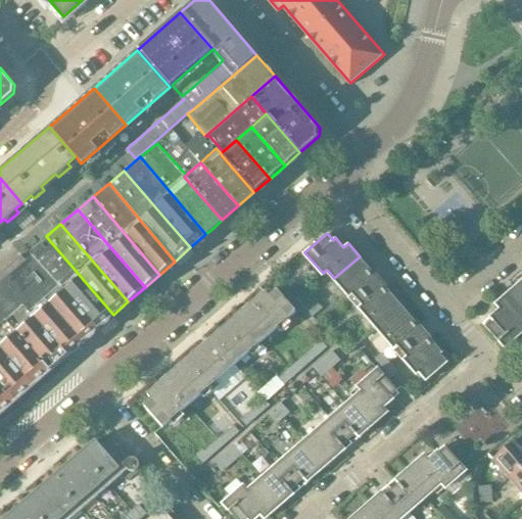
[(113,315),(50,241),(46,245),(42,241),(31,250),(33,252),(98,328),(113,315)]
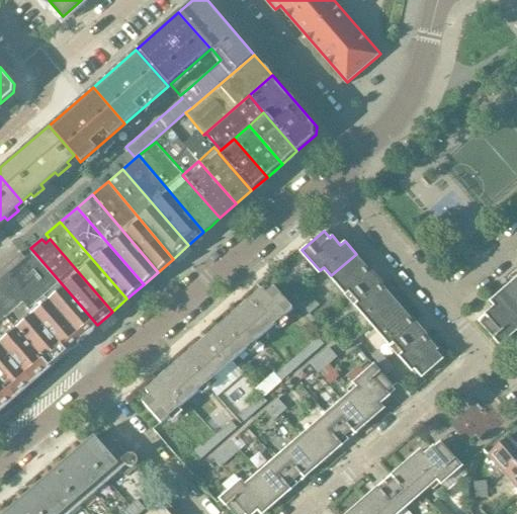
[(97,325),(32,250),(26,255),(21,250),(12,258),(82,338),(97,325)]
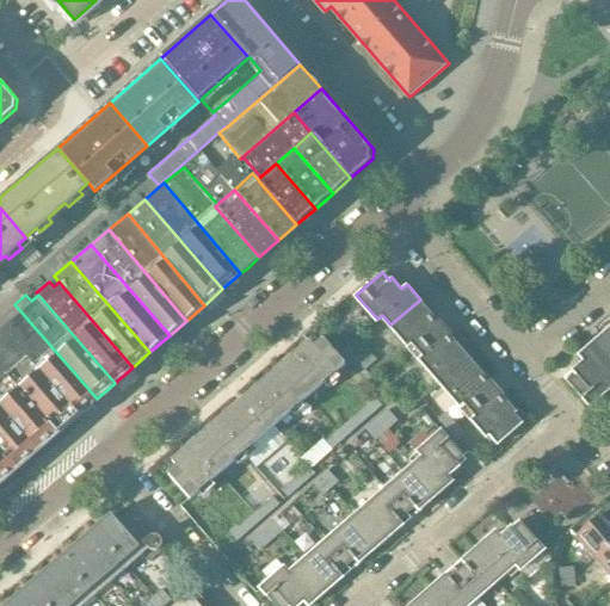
[(444,323),(437,315),(433,310),(432,313),(420,300),(390,325),(408,345),(412,341),(417,347),(444,323)]
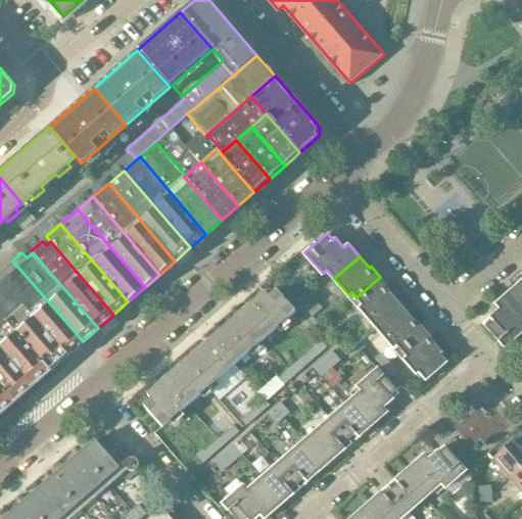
[(83,341),(12,261),(0,270),(0,281),(66,356),(83,341)]
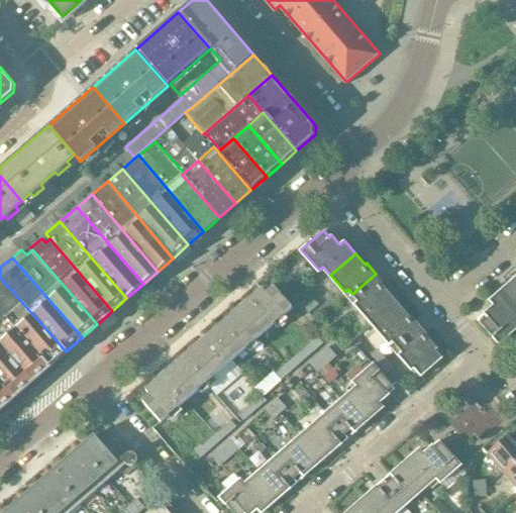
[(399,303),(395,298),(384,286),(386,285),(376,274),(352,294),(358,300),(354,303),(374,324),(399,303)]
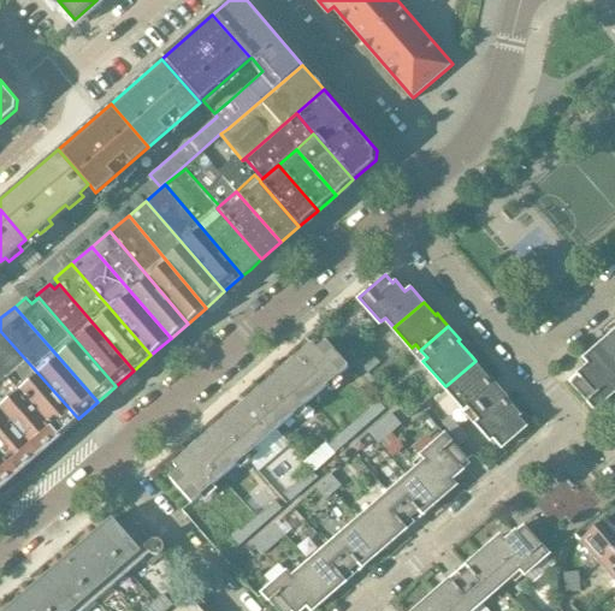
[(614,328),(597,344),(614,363),(614,328)]
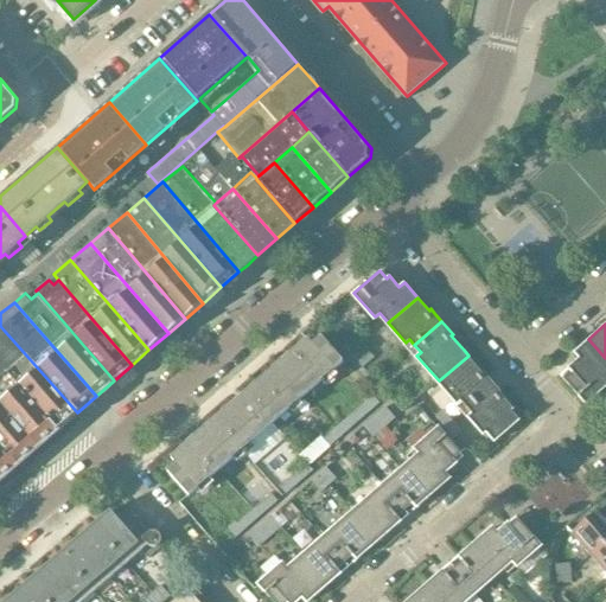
[(77,412),(0,326),(0,360),(58,428),(77,412)]
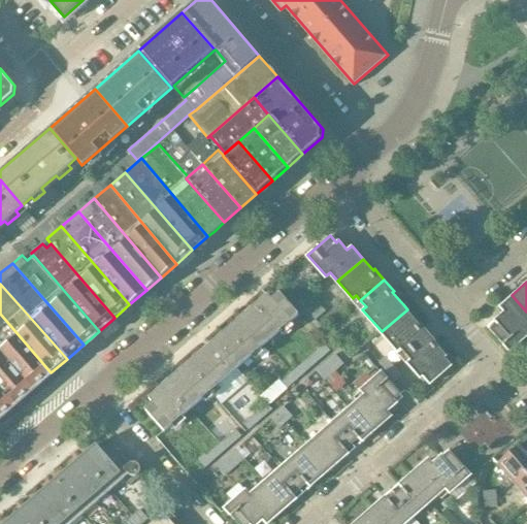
[(304,304),(315,296),(308,290),(299,298),(304,304)]
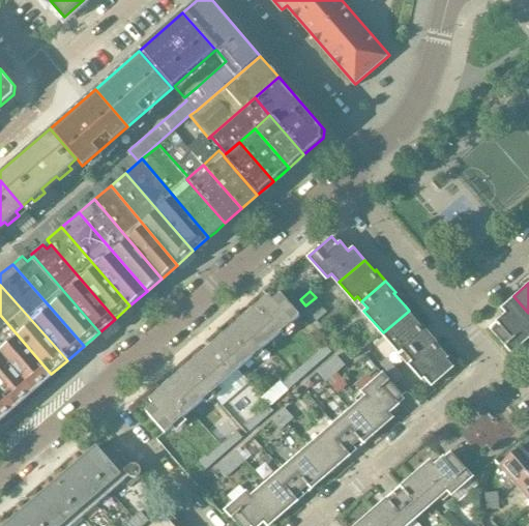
[(253,355),(299,314),(281,292),(273,298),(269,294),(229,328),(253,355)]
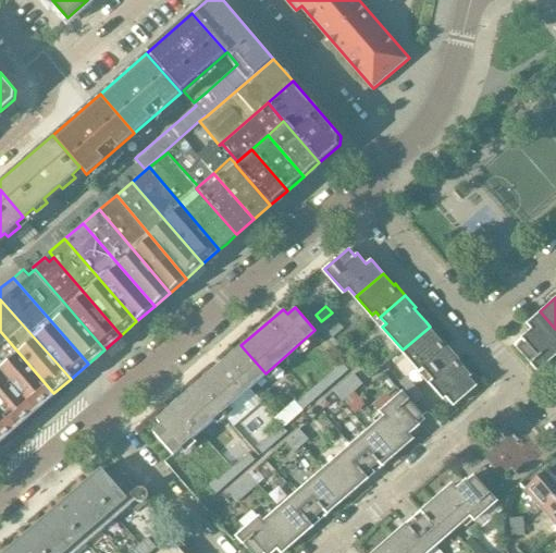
[(555,329),(540,311),(528,322),(532,327),(522,335),(524,339),(517,345),(538,369),(555,352),(555,329)]
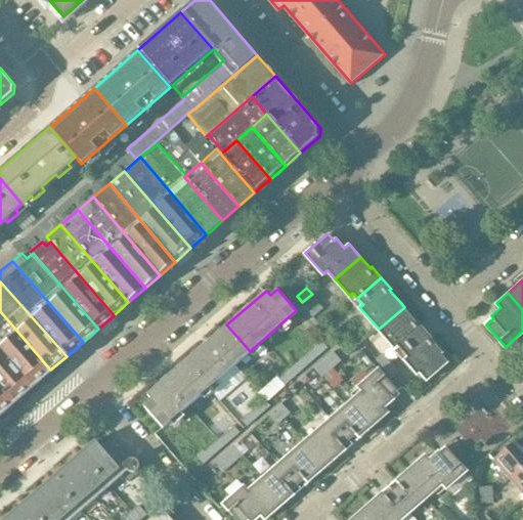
[(308,308),(317,300),(312,294),(302,302),(308,308)]
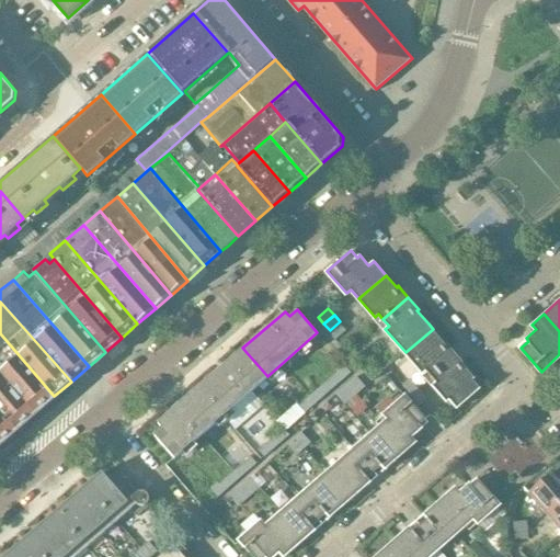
[(335,337),(345,328),(340,321),(330,330),(335,337)]
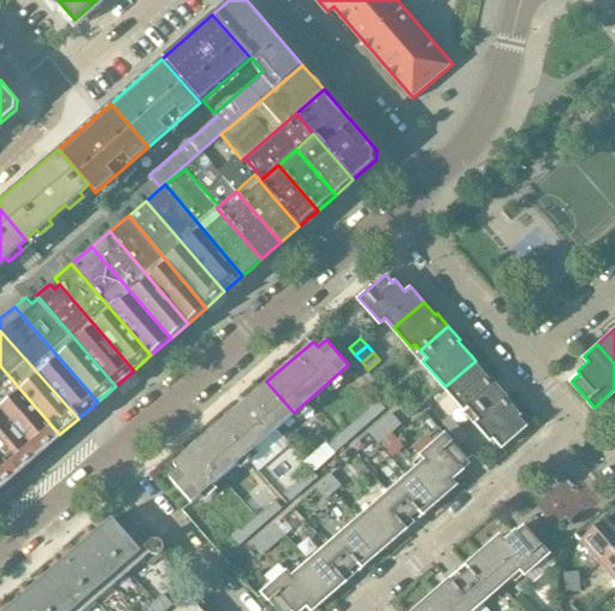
[(502,387),(494,378),(490,374),(489,375),(475,361),(445,386),(463,408),(468,404),(474,411),(502,387)]
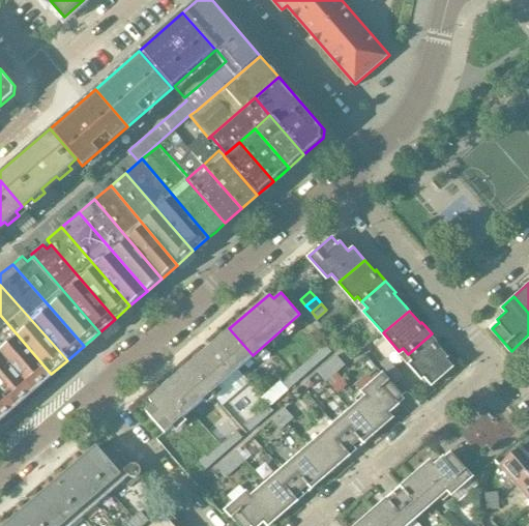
[(51,374),(0,315),(0,351),(33,389),(51,374)]
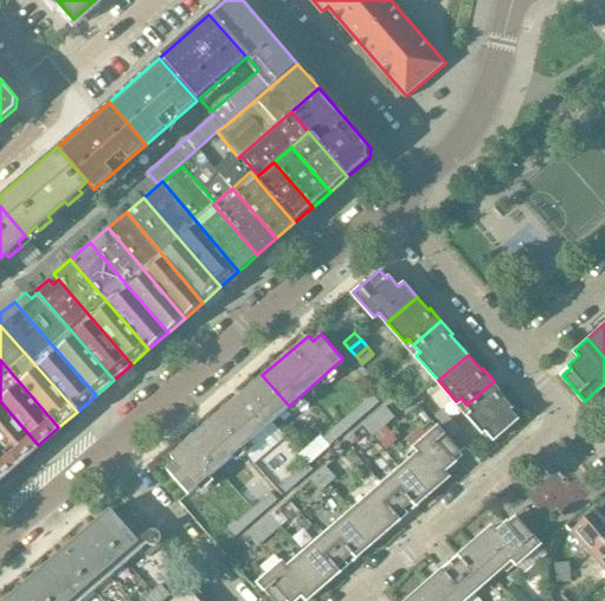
[(242,446),(289,406),(262,375),(214,417),(242,446)]
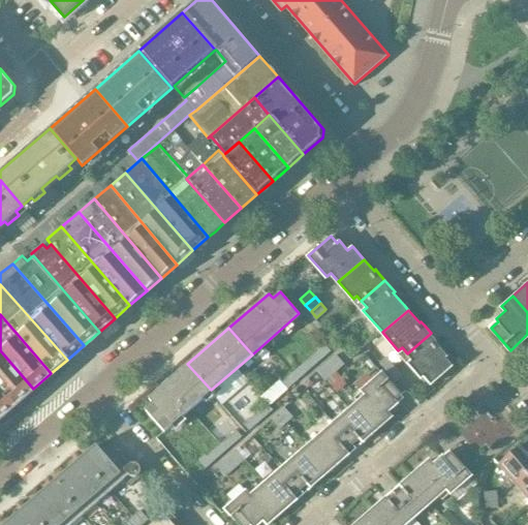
[(452,365),(444,357),(446,354),(438,345),(440,343),(431,333),(407,353),(411,359),(408,362),(422,377),(424,374),(431,382),(452,365)]
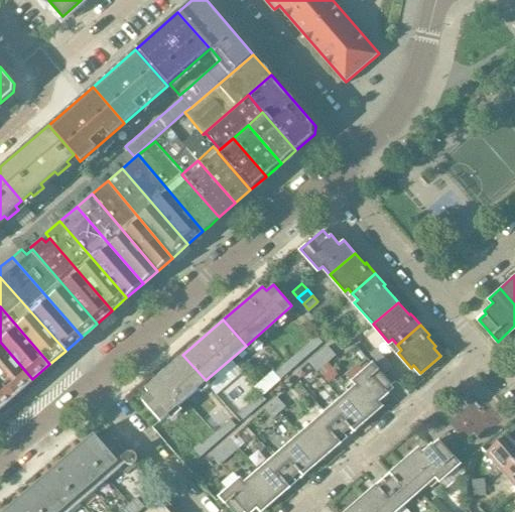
[(337,342),(346,334),(341,327),(332,336),(337,342)]
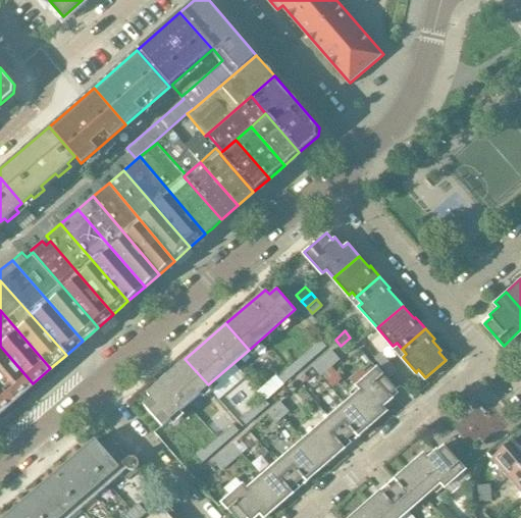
[(283,381),(326,345),(319,337),(313,342),(315,344),(278,376),(283,381)]
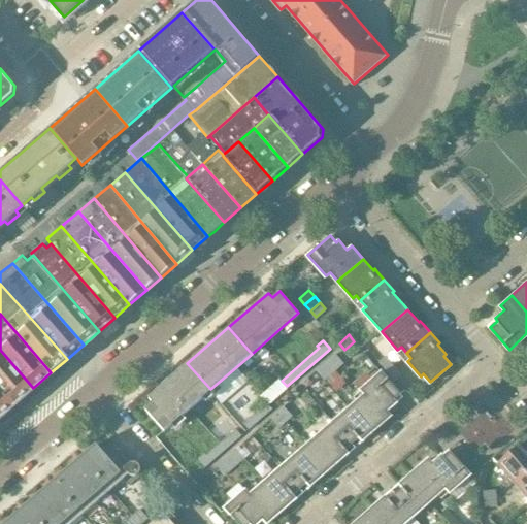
[(350,356),(360,348),(354,341),(344,350),(350,356)]
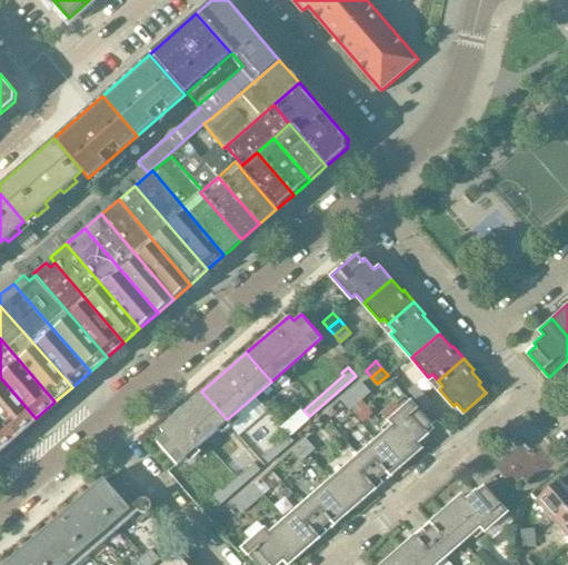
[(36,418),(0,377),(0,416),(17,436),(36,418)]
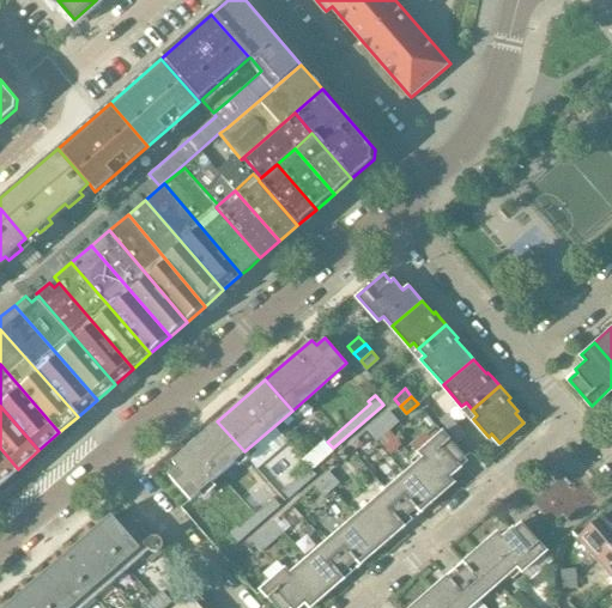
[(399,419),(389,408),(382,414),(392,425),(399,419)]
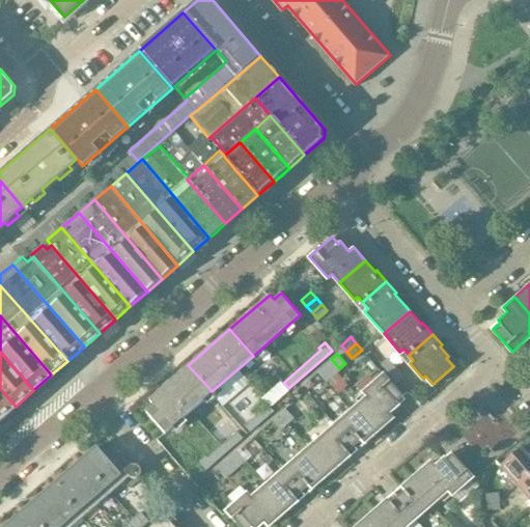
[(396,365),(388,356),(381,362),(390,371),(396,365)]
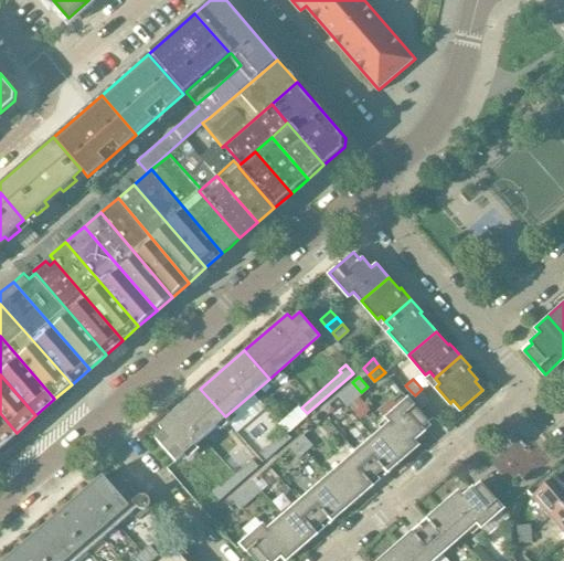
[(361,392),(352,382),(346,388),(354,399),(361,392)]
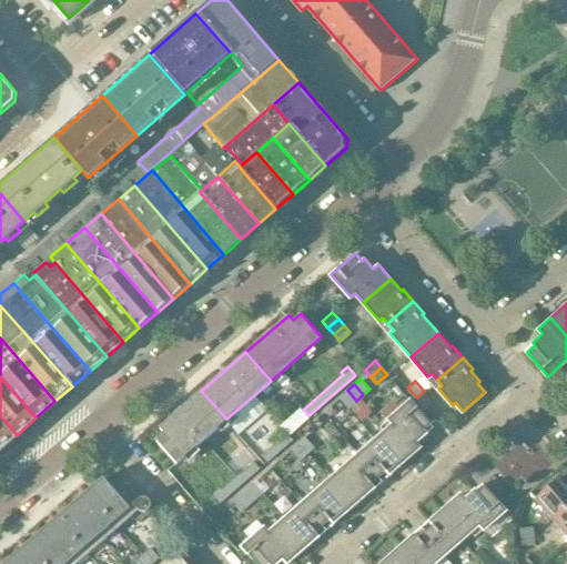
[(356,401),(347,390),(341,396),(350,406),(356,401)]
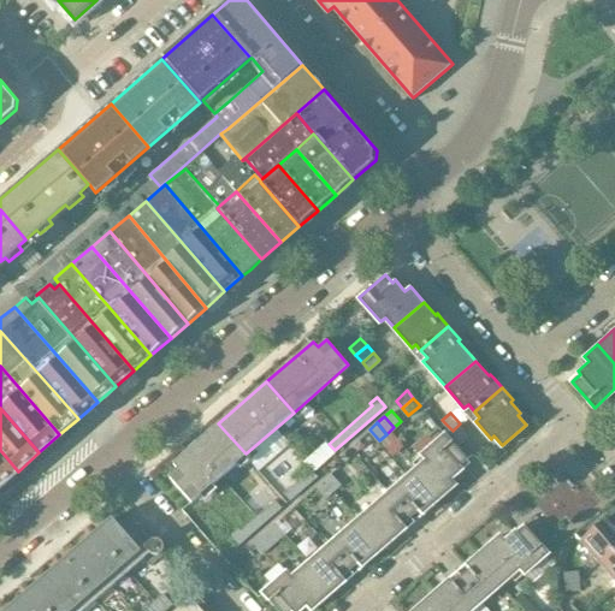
[(191,500),(246,454),(218,423),(173,462),(179,468),(170,475),(191,500)]
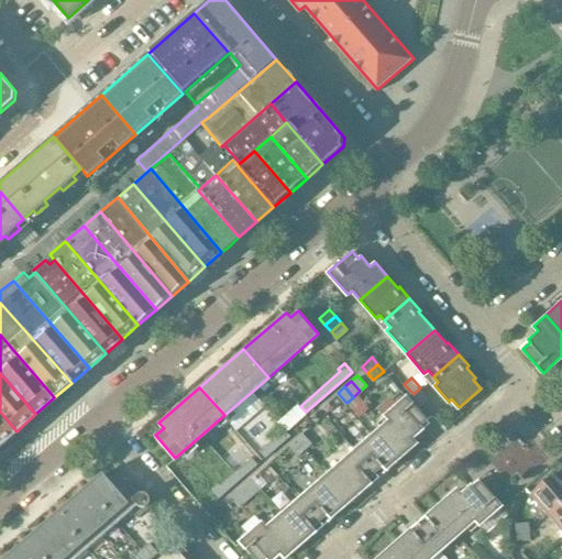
[(429,397),(420,387),(414,394),(422,404),(429,397)]
